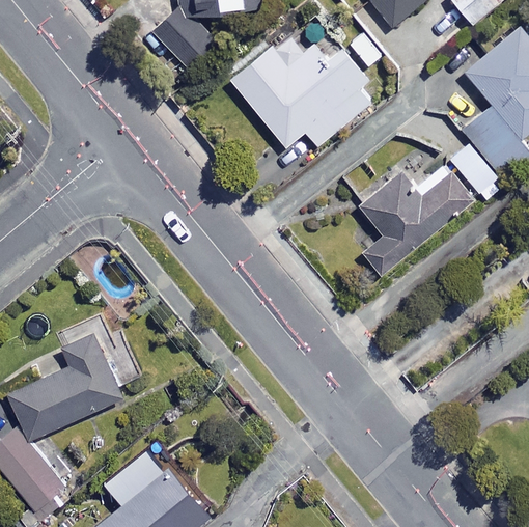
[(179,0),(181,7),(154,35),(187,72),(216,44),(191,16),(261,8),(259,0),(179,0)]
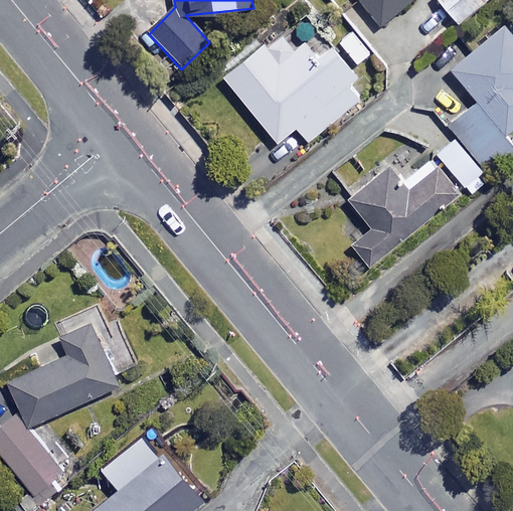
[(358,0),(380,27),(412,0),(358,0)]
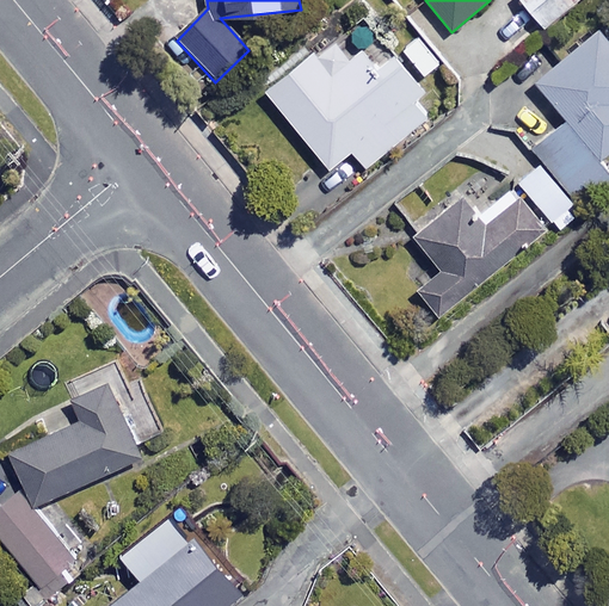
[(578,0),(521,0),(545,29),(578,0)]
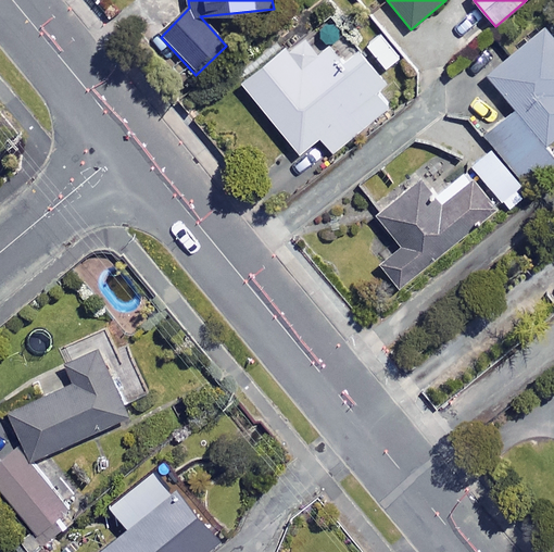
[(553,42),(543,30),(487,79),(514,111),(482,137),(529,192),(553,171),(553,162),(544,151),(553,141),(553,42)]
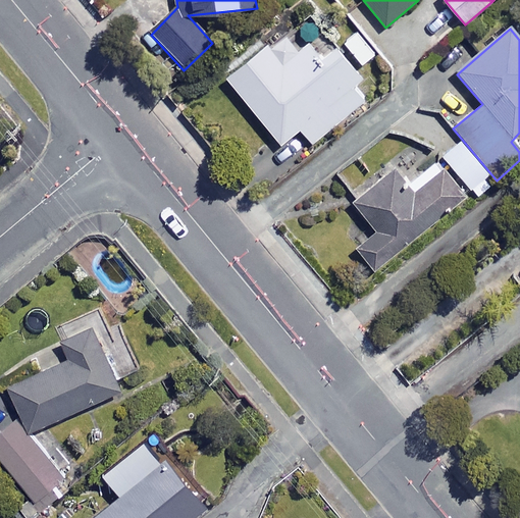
[(299,131),(311,145),(365,101),(371,108),(386,97),(375,83),(363,92),(356,83),(360,79),(324,33),(282,65),(266,45),(225,78),(279,146),(299,131)]
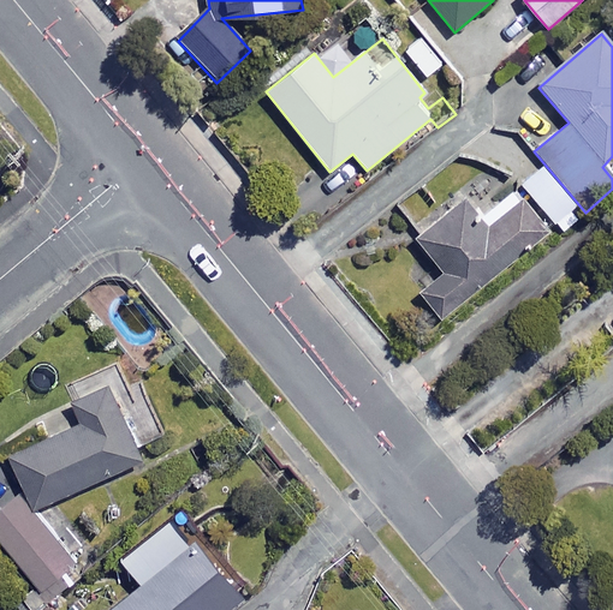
[(565,235),(581,222),(571,210),(577,205),(541,163),(518,183),(565,235)]
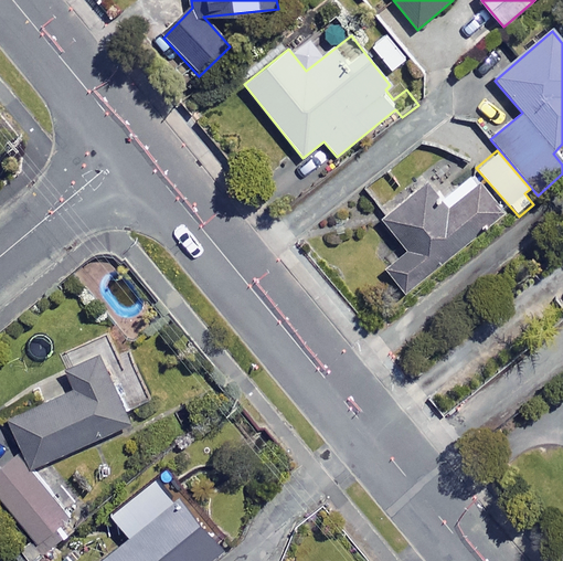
[(502,213),(471,176),(437,204),(425,189),(383,223),(409,253),(385,272),(405,295),(502,213)]
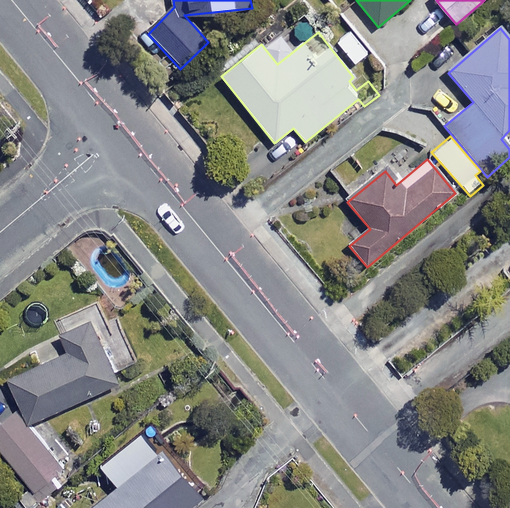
[(118,384),(90,322),(60,336),(68,354),(7,381),(27,426),(118,384)]
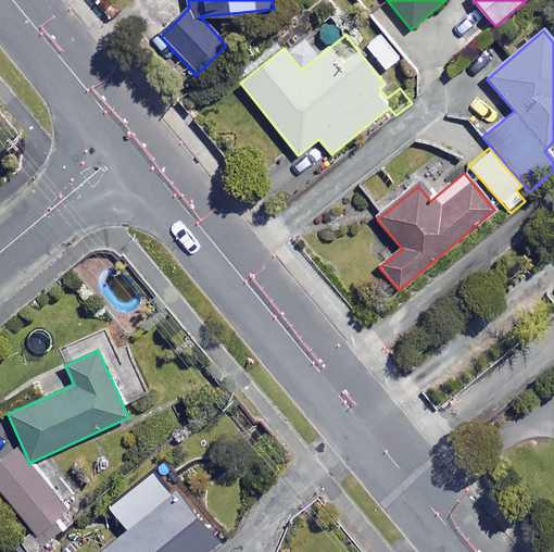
[(65,511),(16,448),(0,460),(0,489),(35,535),(65,511)]
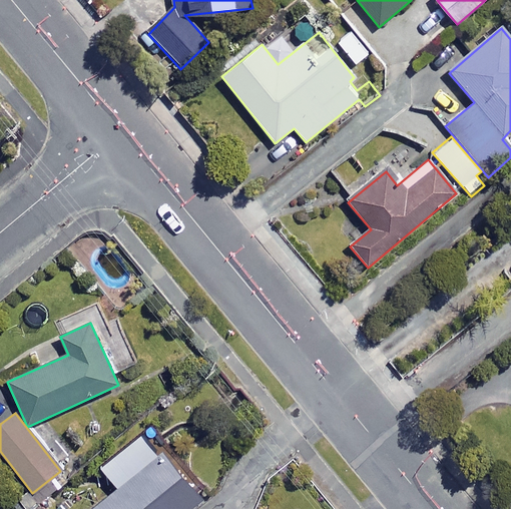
[(191,508),(202,500),(163,452),(94,508),(191,508)]
